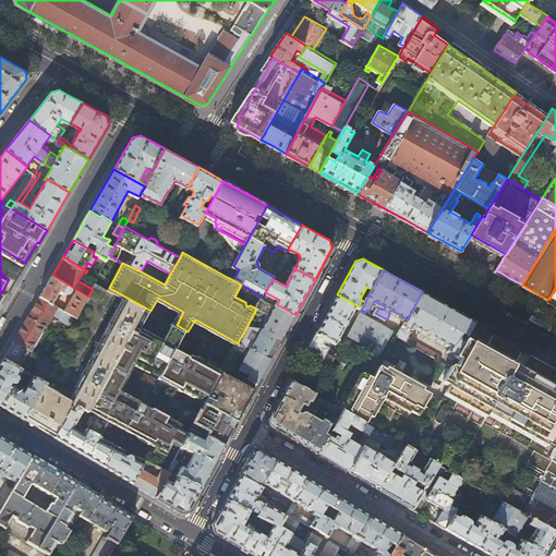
[(74,294),(77,290),(52,275),(41,295),(53,302),(62,289),(68,292),(69,292),(70,292),(71,292),(74,294)]
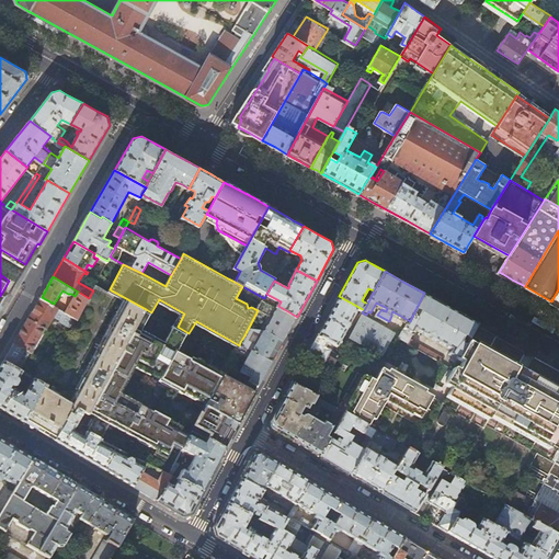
[(97,282),(93,291),(89,298),(78,318),(75,326),(68,339),(55,364),(45,384),(44,386),(36,402),(27,418),(58,436),(67,420),(76,424),(82,428),(146,309),(110,289),(97,282)]
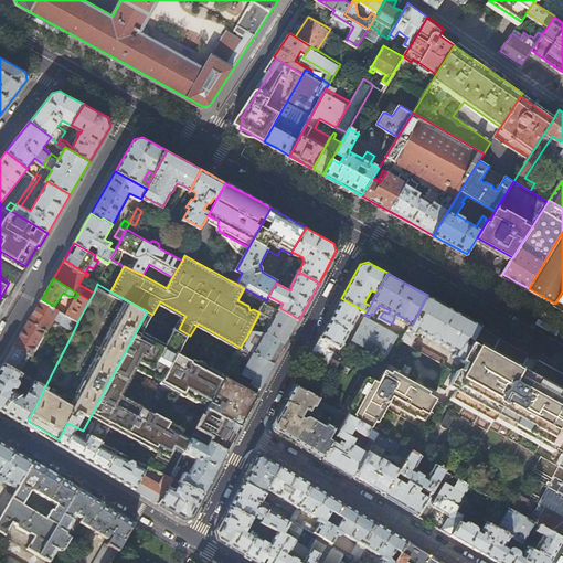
[(89,300),(78,294),(75,298),(66,314),(75,319),(78,320),(89,300)]
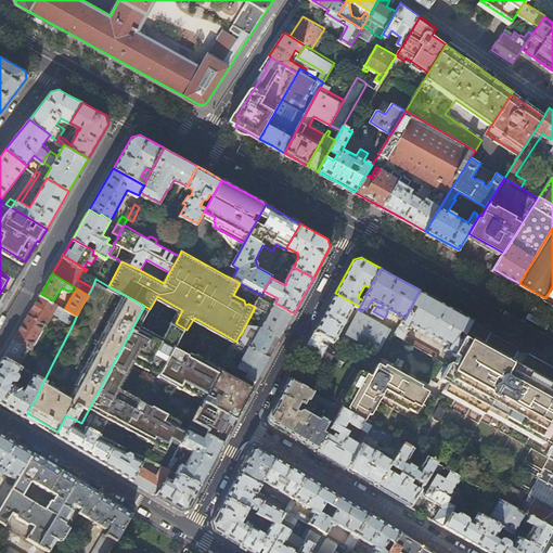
[(446,304),(420,290),(406,318),(396,334),(409,342),(412,336),(408,334),(410,329),(409,329),(411,323),(448,344),(446,349),(448,350),(447,354),(453,357),(462,341),(458,337),(461,331),(466,334),(474,320),(446,304)]
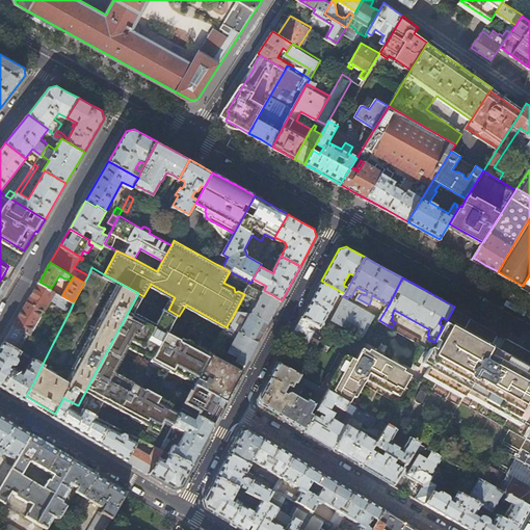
[(340,291),(321,281),(302,317),(316,324),(321,327),(340,291)]
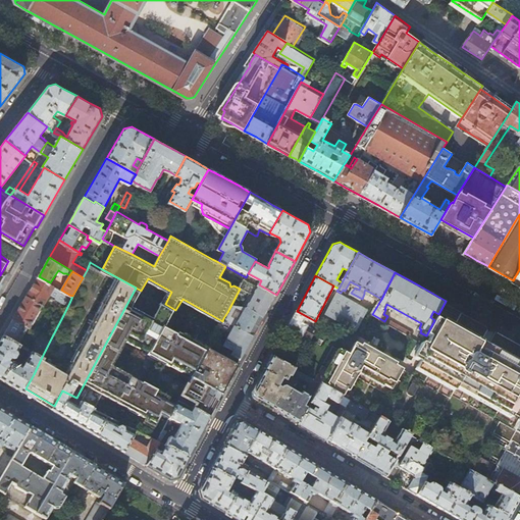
[(55,286),(50,282),(39,276),(28,295),(45,305),(51,294),(57,297),(57,298),(65,303),(66,301),(69,295),(61,290),(55,286)]
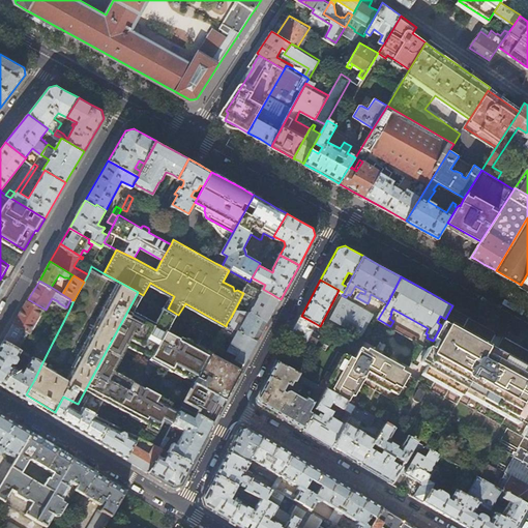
[(259,340),(281,299),(263,289),(255,285),(250,294),(255,297),(255,296),(258,298),(257,301),(251,312),(239,311),(234,319),(231,317),(227,323),(259,340)]
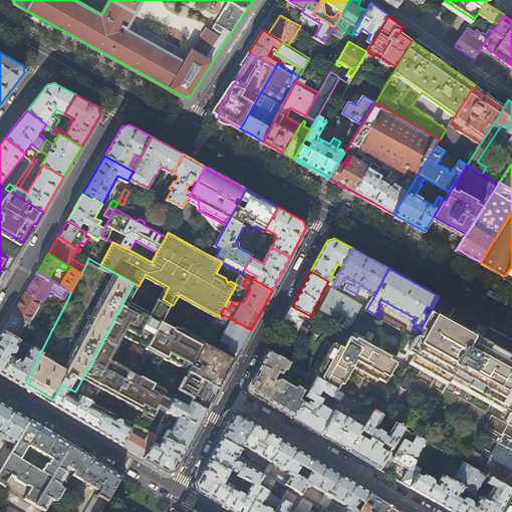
[(161,407),(168,411),(175,399),(167,395),(169,391),(143,375),(142,376),(131,370),(132,370),(106,357),(120,332),(140,342),(141,342),(148,346),(147,348),(169,359),(170,358),(182,364),(184,360),(193,365),(206,341),(178,326),(177,328),(164,320),(168,315),(165,314),(171,304),(173,306),(173,305),(163,299),(161,298),(153,312),(128,297),(134,287),(138,289),(140,286),(139,286),(134,283),(75,392),(80,395),(93,401),(94,402),(95,401),(91,399),(99,386),(156,416),(161,407)]
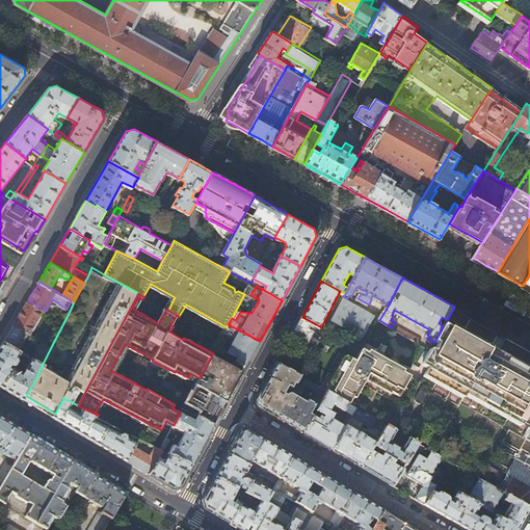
[(347,298),(343,296),(328,325),(344,335),(345,333),(353,338),(353,339),(360,343),(375,314),(347,298)]
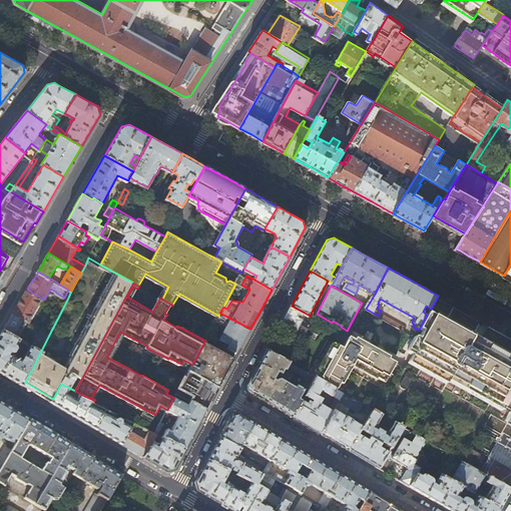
[(34,324),(39,314),(47,301),(44,300),(27,290),(14,312),(24,318),(29,320),(34,324)]
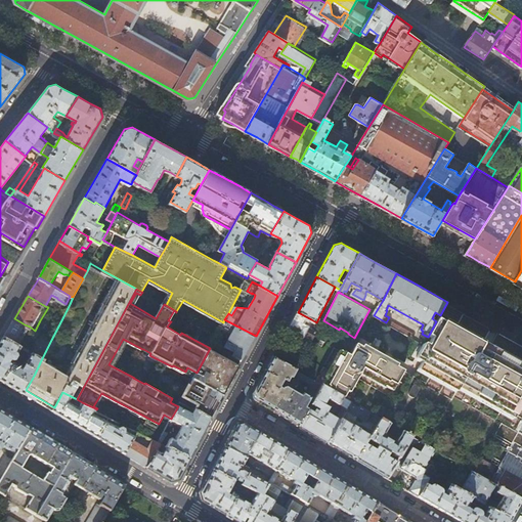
[(311,319),(298,312),(288,331),(291,332),(291,334),(295,336),(297,335),(298,336),(303,338),(311,343),(317,331),(310,327),(311,325),(309,324),(311,319)]
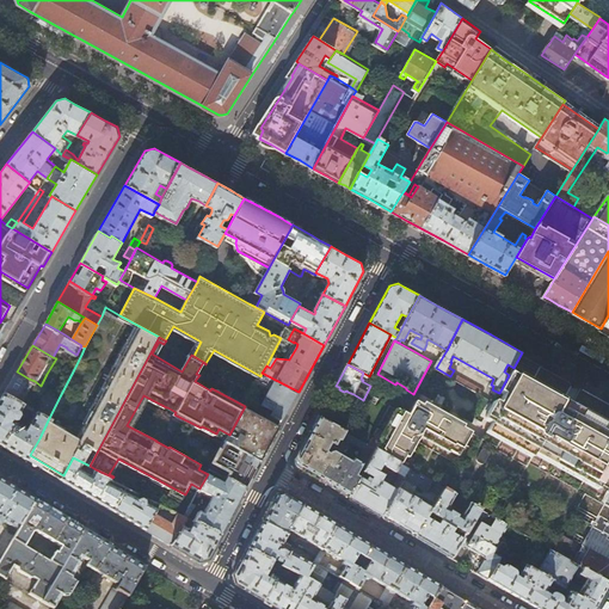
[(511,370),(509,375),(499,393),(496,401),(487,414),(494,419),(485,437),(418,399),(411,412),(400,407),(377,448),(412,468),(444,486),(446,487),(483,508),(517,528),(552,548),(565,555),(574,539),(564,533),(579,504),(600,516),(607,502),(608,499),(608,400),(588,388),(584,387),(574,404),(565,399),(576,382),(561,374),(543,364),(533,382),(511,370)]
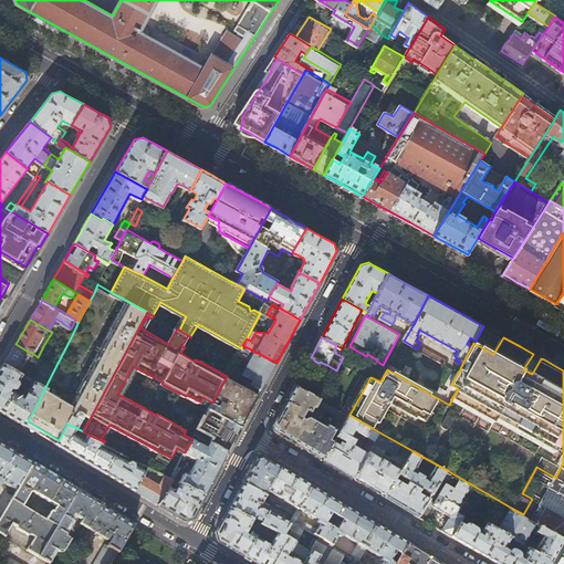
[(32,353),(27,351),(16,344),(6,363),(25,375),(37,382),(45,387),(55,367),(43,361),(35,376),(23,369),(32,353)]
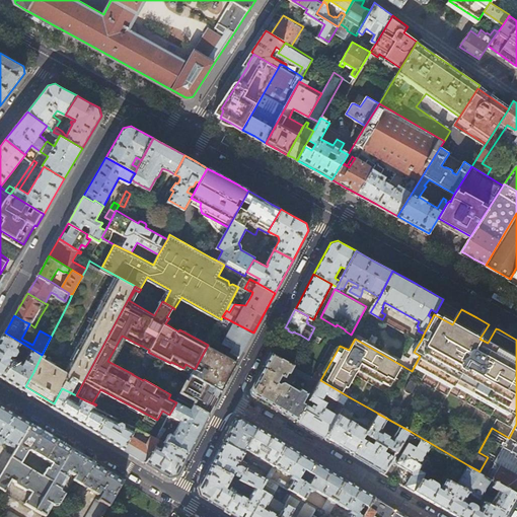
[(253,333),(222,316),(221,319),(218,324),(228,330),(223,341),(232,345),(230,350),(241,355),(253,333)]
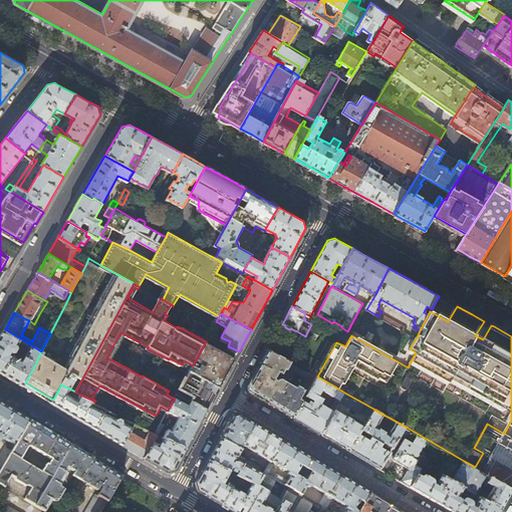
[(19,346),(23,340),(5,329),(0,336),(0,370),(4,373),(10,363),(12,365),(17,357),(19,358),(19,357),(14,355),(15,353),(18,352),(20,349),(19,346)]
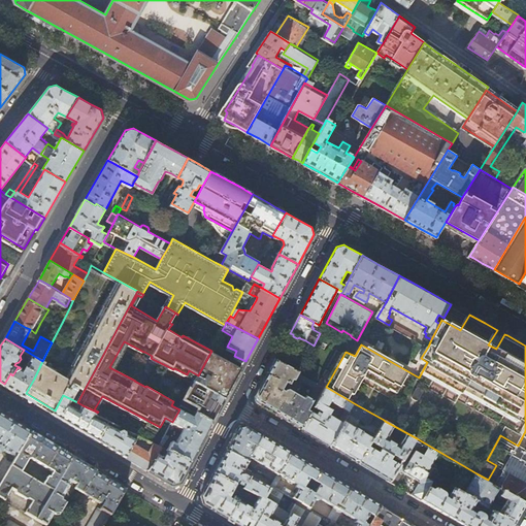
[(226,396),(242,367),(211,351),(198,375),(195,381),(226,396)]
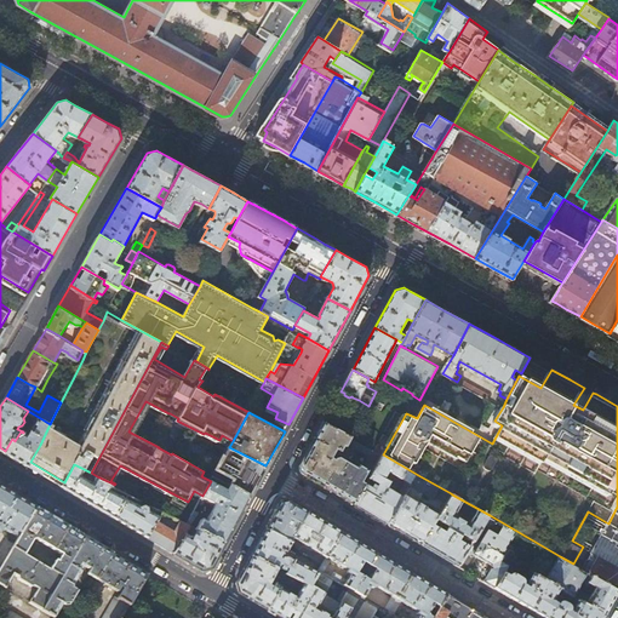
[(327,416),(324,422),(332,425),(336,421),(327,416)]
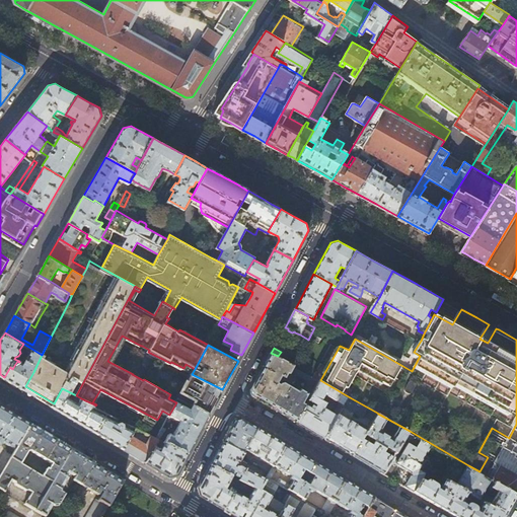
[(41,357),(42,355),(33,350),(25,364),(19,361),(19,362),(17,361),(12,369),(10,367),(4,377),(24,389),(25,386),(33,372),(41,357)]
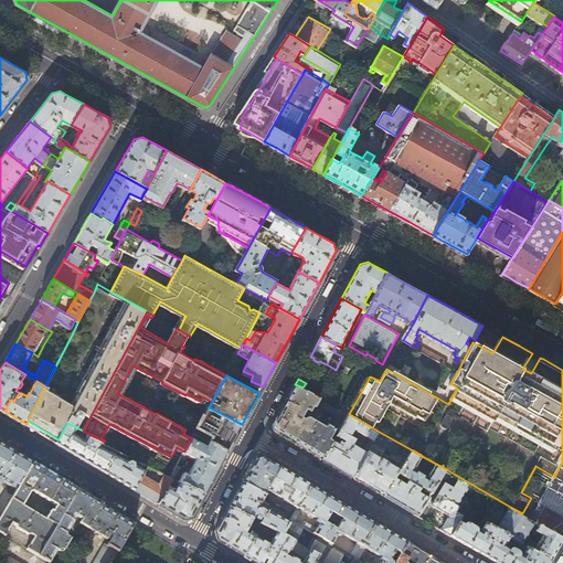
[(303,388),(295,384),(280,412),(275,422),(277,429),(296,442),(303,429),(308,433),(316,420),(309,415),(306,416),(305,417),(303,416),(306,410),(308,412),(311,411),(314,405),(316,406),(319,400),(324,405),(329,409),(331,404),(320,397),(303,388)]
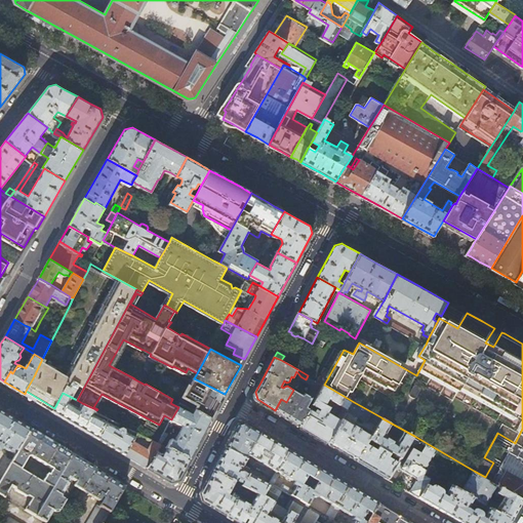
[(308,375),(306,379),(314,385),(312,387),(313,390),(310,397),(302,392),(300,394),(293,390),(286,402),(281,399),(275,410),(300,425),(324,385),(308,375)]
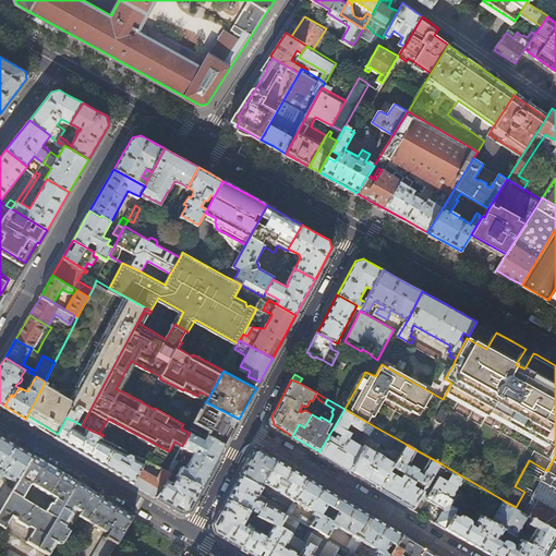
[(226,445),(239,419),(206,402),(195,423),(212,432),(209,436),(226,445)]
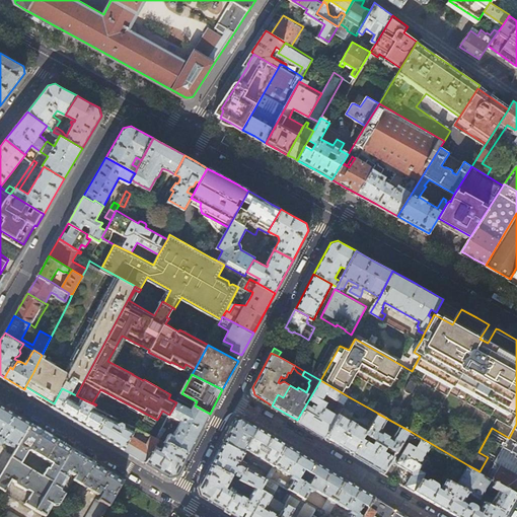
[(306,426),(325,437),(350,397),(320,380),(297,420),(306,426)]
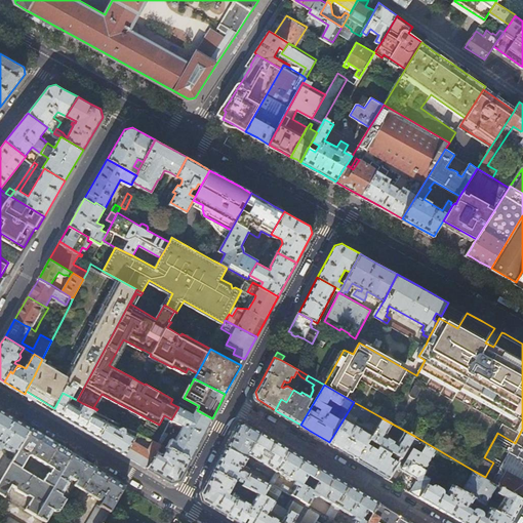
[(69,402),(71,397),(63,393),(54,408),(53,410),(98,437),(108,423),(93,414),(95,409),(82,403),(80,408),(69,402)]
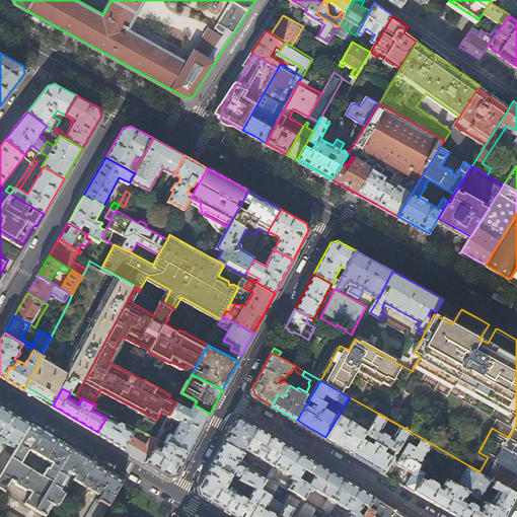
[(195,405),(179,396),(176,402),(169,415),(181,422),(174,435),(170,433),(169,433),(165,441),(166,441),(189,453),(202,428),(210,414),(195,405)]
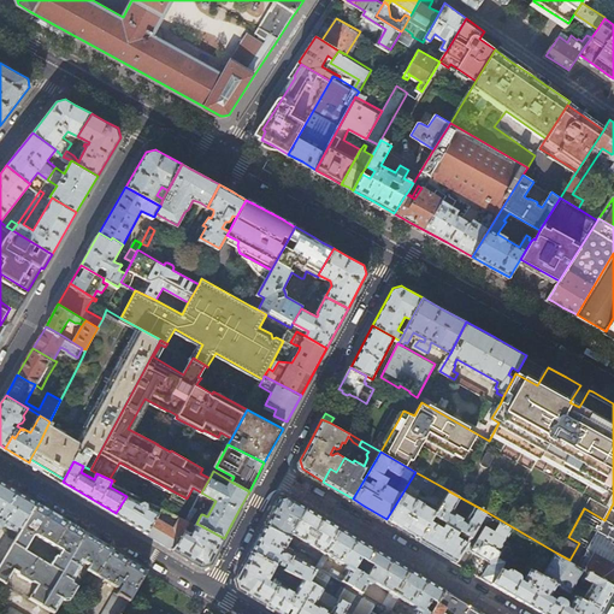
[(448,490),(415,472),(387,519),(409,532),(420,538),(431,520),(435,515),(441,506),(427,499),(424,503),(419,501),(421,495),(420,494),(423,489),(432,494),(435,490),(446,497),(449,491),(448,490)]
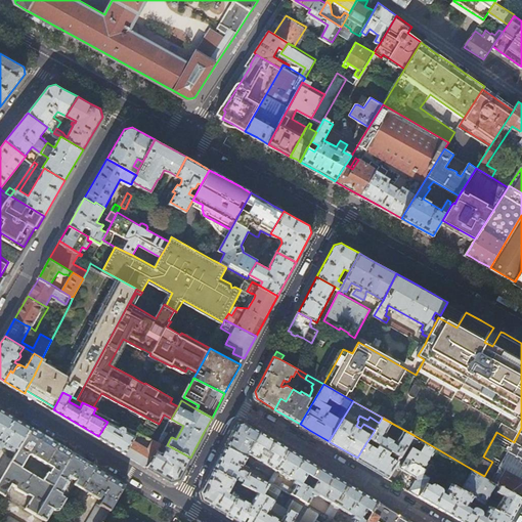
[(32,427),(0,407),(0,442),(16,452),(32,427)]
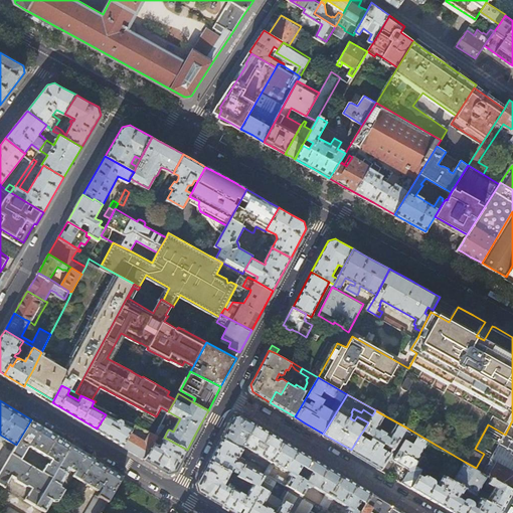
[(368,422),(363,431),(373,436),(370,441),(360,435),(351,450),(368,461),(381,469),(391,453),(381,448),(384,443),(394,448),(395,447),(406,428),(375,410),(372,415),(368,422)]
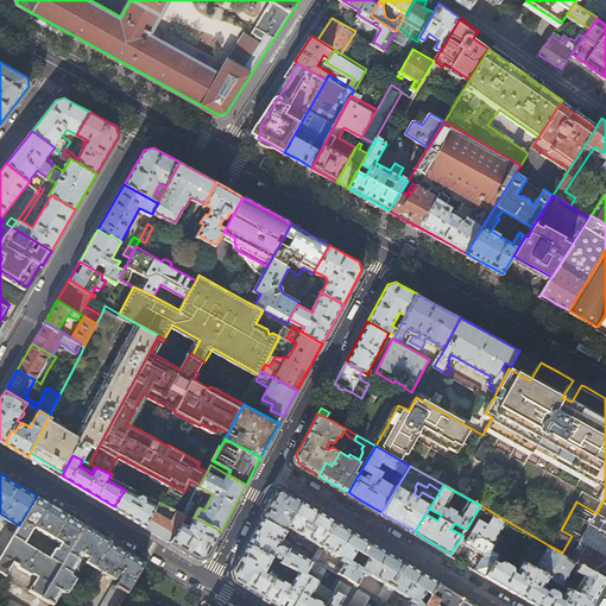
[(137,496),(125,490),(114,506),(146,526),(156,510),(158,506),(146,500),(145,497),(140,494),(137,496)]
